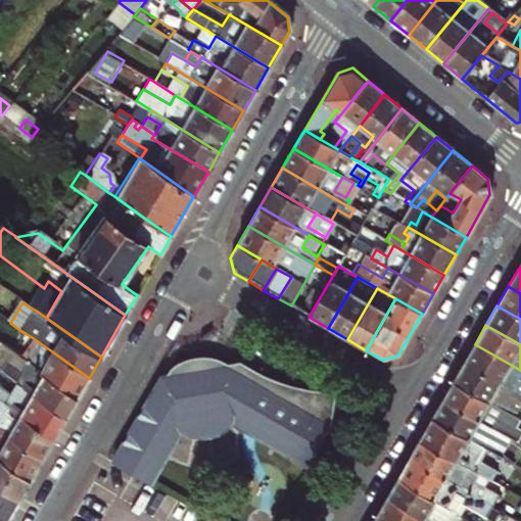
[(89,378),(52,351),(48,359),(28,344),(27,345),(14,336),(7,348),(26,363),(77,398),(89,378)]
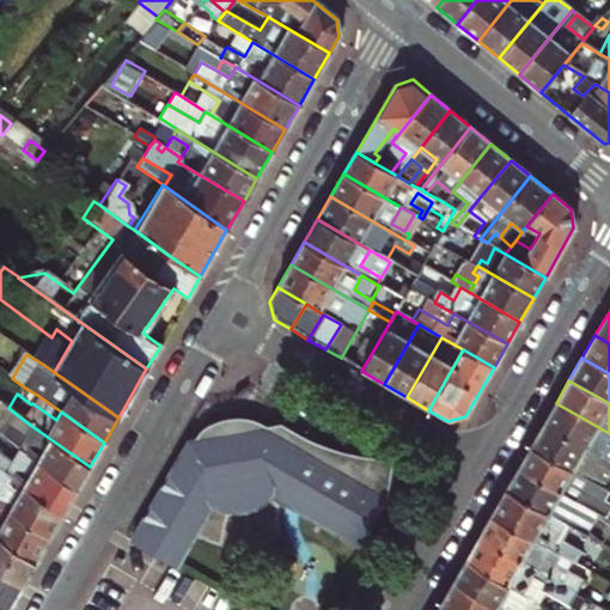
[(61,412),(37,395),(32,403),(56,420),(61,412)]
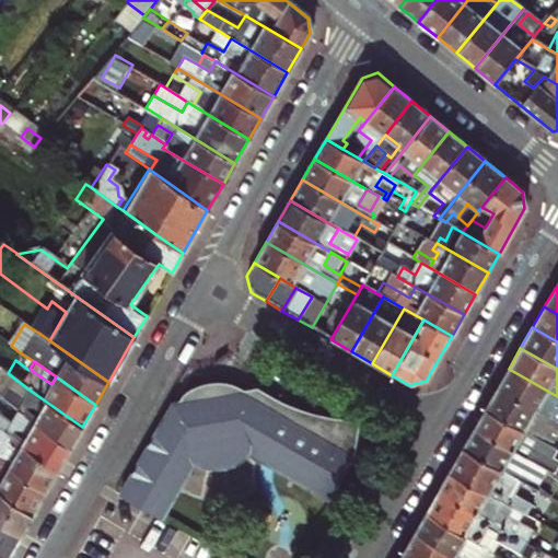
[(557,396),(509,369),(496,390),(546,419),(557,398),(557,396)]
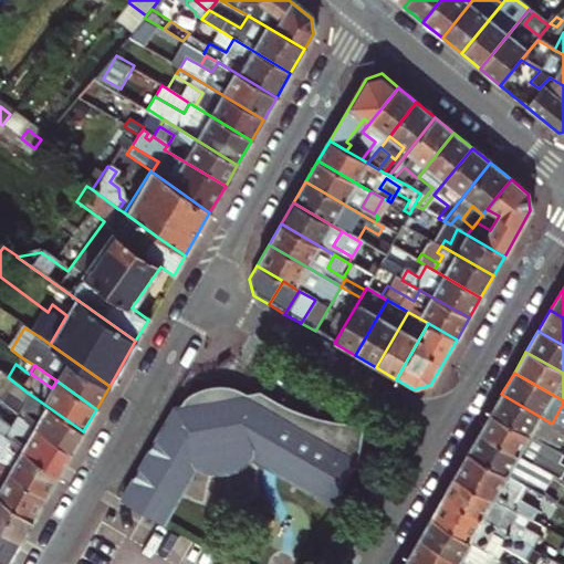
[(71,453),(83,431),(28,393),(21,403),(3,389),(0,395),(0,403),(16,414),(71,453)]
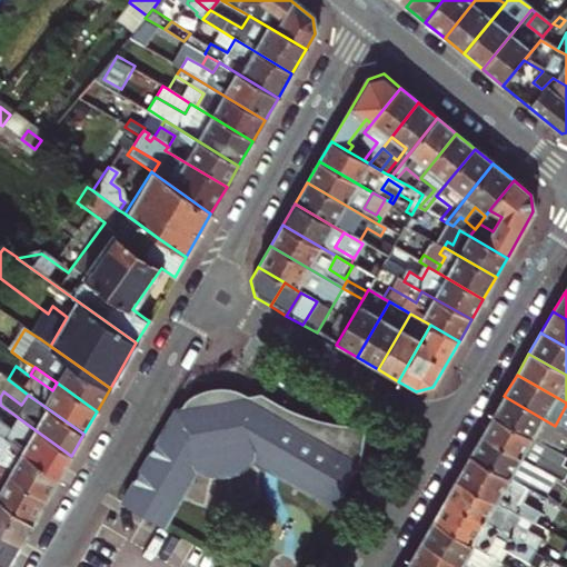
[(221,399),(217,401),(214,403),(210,403),(207,403),(205,403),(200,403),(197,403),(194,401),(188,400),(169,434),(165,431),(166,430),(163,429),(120,505),(162,529),(196,471),(199,474),(205,476),(210,477),(215,477),(219,477),(222,477),(226,477),(230,476),(234,475),(238,473),(241,470),(245,467),(248,465),(250,463),(331,508),(350,476),(344,471),(346,467),(348,467),(348,465),(355,465),(354,469),(356,469),(358,454),(352,454),(354,440),(356,440),(357,434),(358,434),(358,431),(361,431),(361,430),(344,428),(334,427),(326,425),(316,423),(308,419),(299,416),(286,411),(269,403),(268,405),(269,406),(266,413),(231,393),(228,396),(225,398),(221,399)]
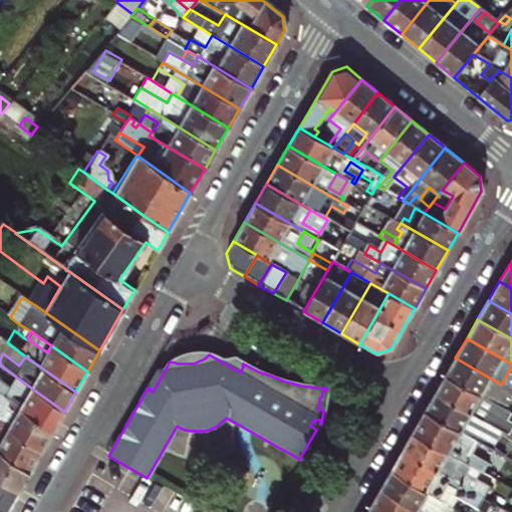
[(511,390),(501,385),(455,357),(445,376),(491,404),(504,411),(511,395),(511,390)]
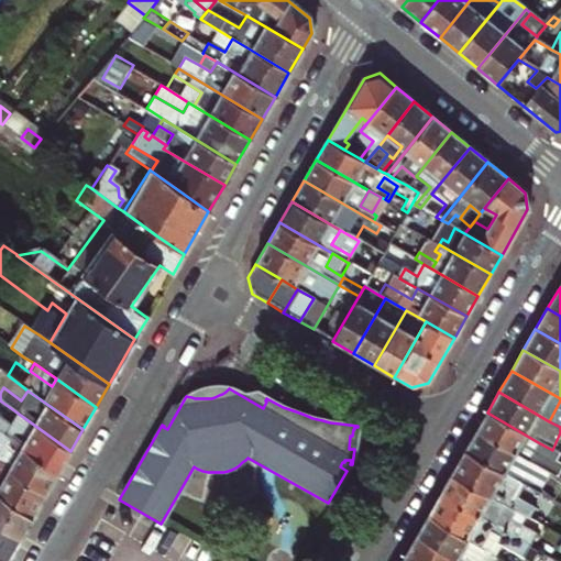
[(0,415),(9,421),(15,411),(0,400),(0,415)]
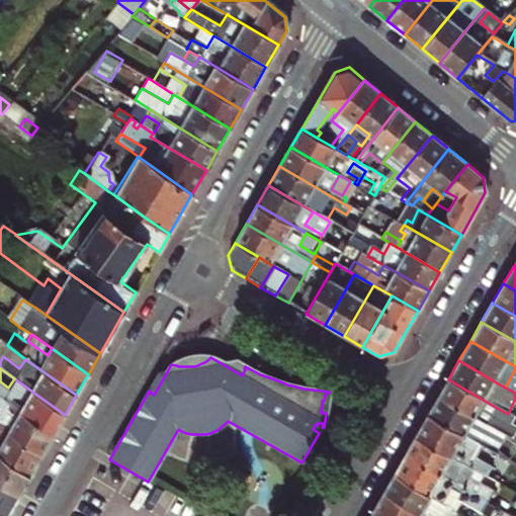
[(515,368),(505,388),(515,393),(515,368)]
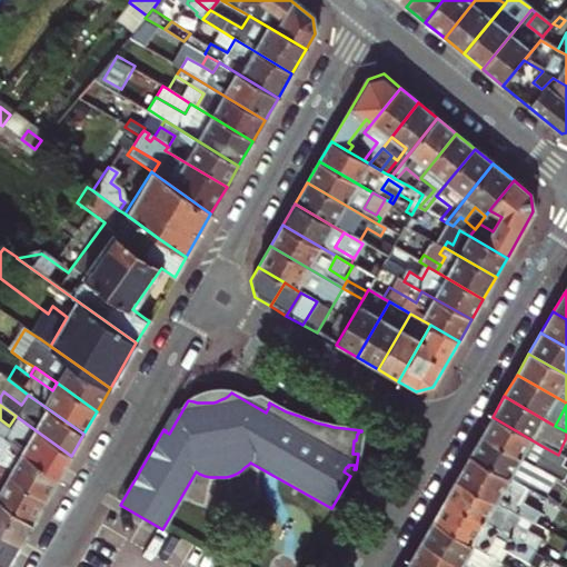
[(71,456),(16,416),(9,426),(0,419),(0,436),(58,478),(71,456)]
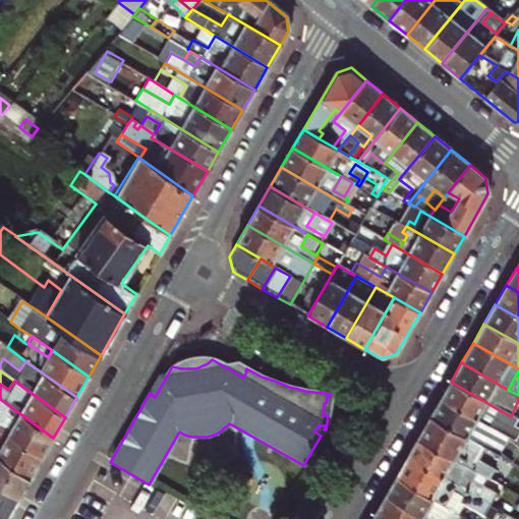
[(518,431),(510,426),(507,430),(491,421),(498,409),(451,382),(441,399),(504,435),(518,443),(518,431)]
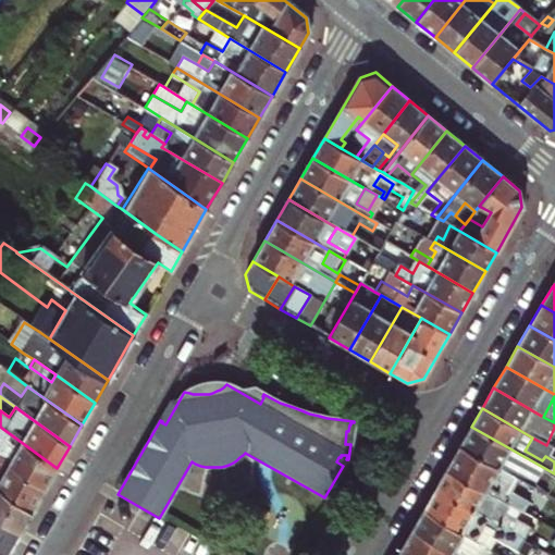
[(0,458),(44,491),(57,468),(0,427),(0,458)]
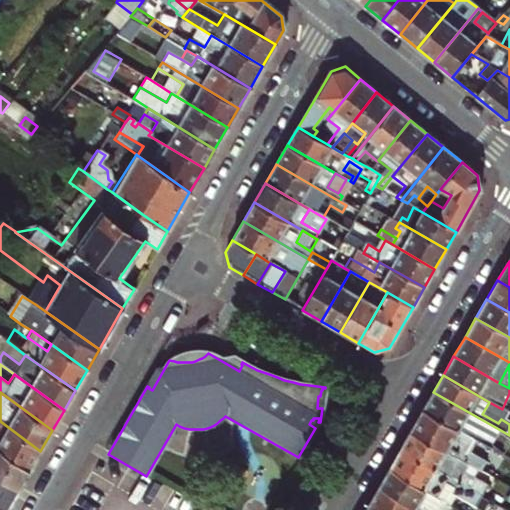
[(433,392),(423,410),(470,436),(477,424),(492,433),(495,427),(433,392)]
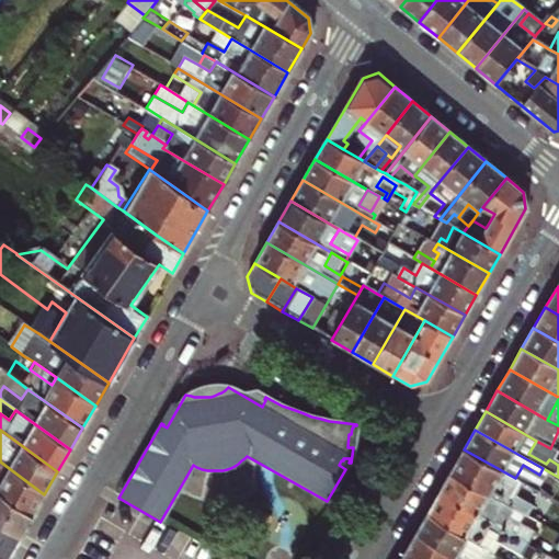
[(546,464),(549,459),(554,451),(550,448),(536,441),(528,454),(546,464)]
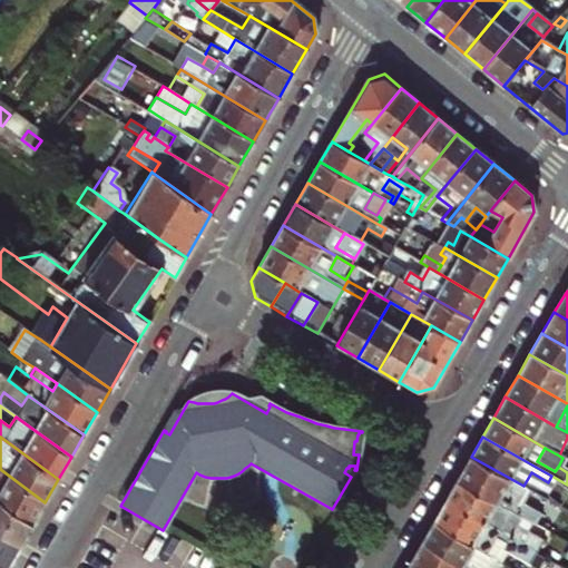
[(524,486),(471,457),(457,482),(536,526),(545,530),(550,520),(539,515),(547,500),(545,498),(524,486)]
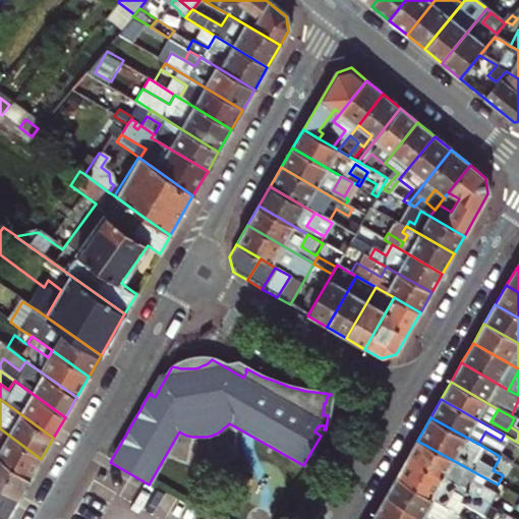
[(41,459),(0,428),(0,458),(29,479),(41,459)]
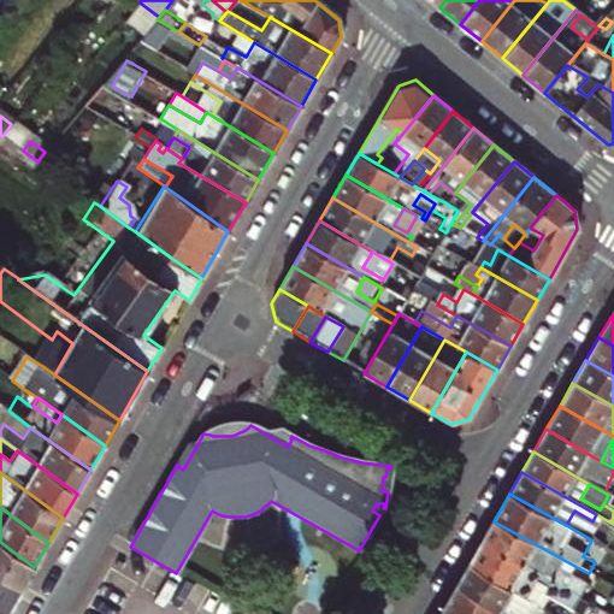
[(574,511),(566,525),(589,538),(594,529),(597,524),(592,521),(574,511)]
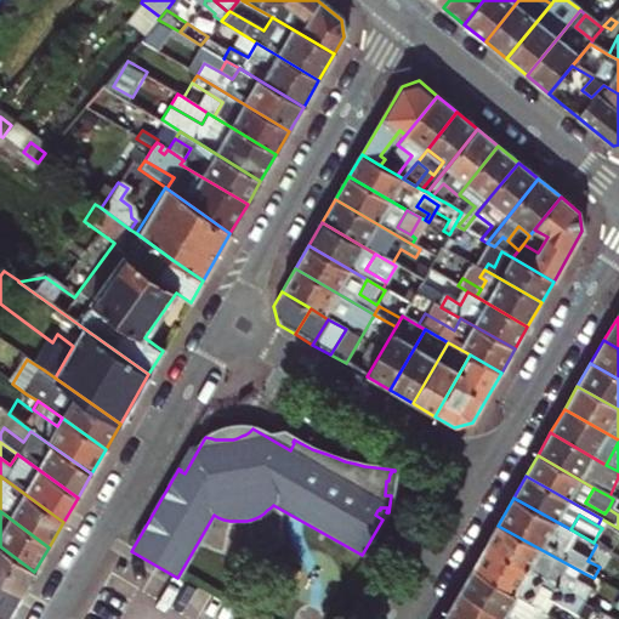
[(498,526),(486,546),(586,603),(592,590),(579,581),(584,573),(498,526)]
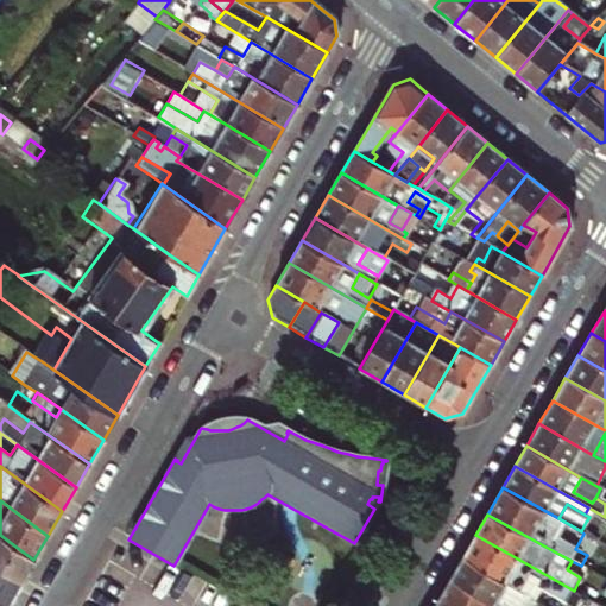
[(584,534),(595,540),(601,531),(586,522),(581,531),(584,534)]
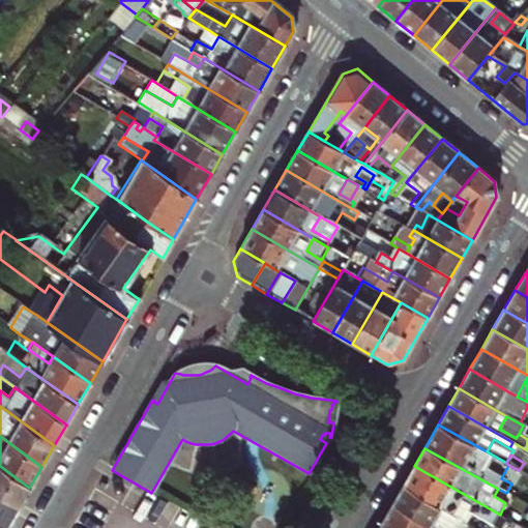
[(0,495),(18,508),(29,488),(0,466),(0,495)]
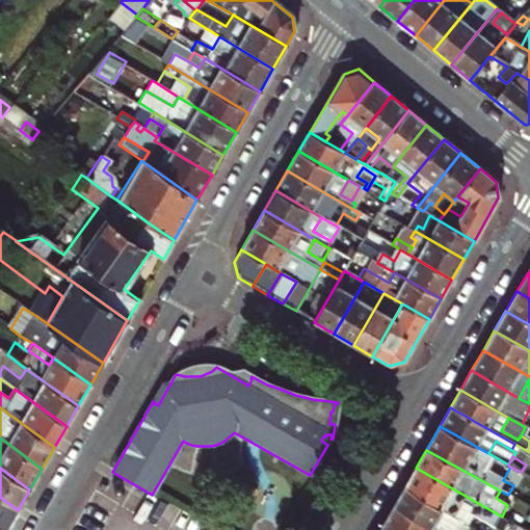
[(404,486),(452,517),(460,502),(471,507),(468,512),(474,515),(496,528),(502,517),(416,468),(404,486)]
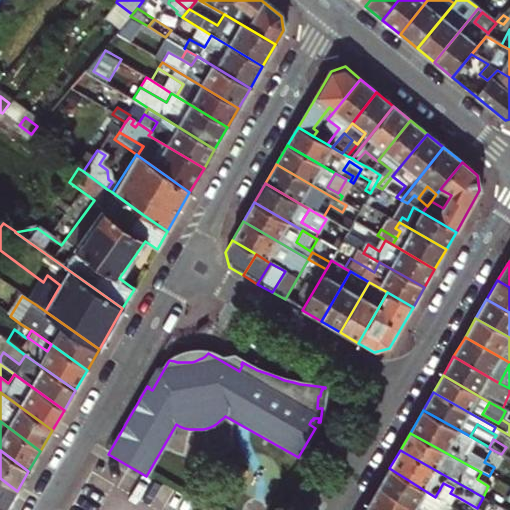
[(431,509),(438,499),(435,497),(389,468),(378,488),(416,509),(431,509)]
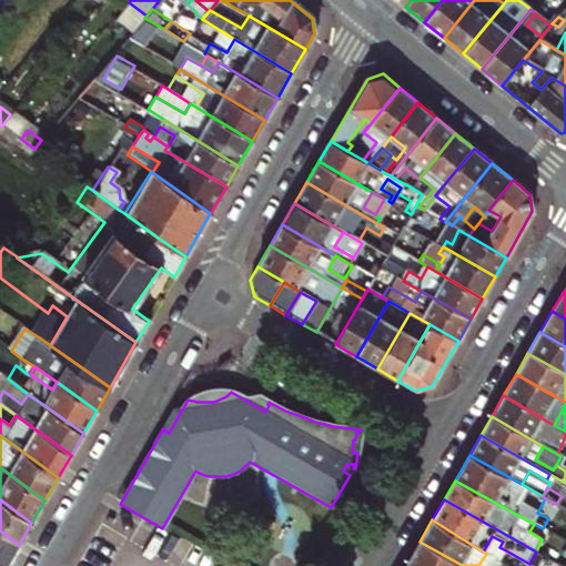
[(19,545),(0,531),(0,562),(4,565),(7,565),(19,545)]
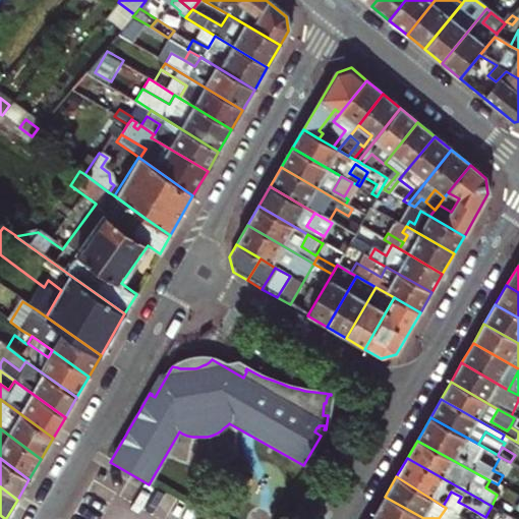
[(451,492),(443,506),(446,508),(457,516),(464,505),(458,502),(461,497),(451,492)]
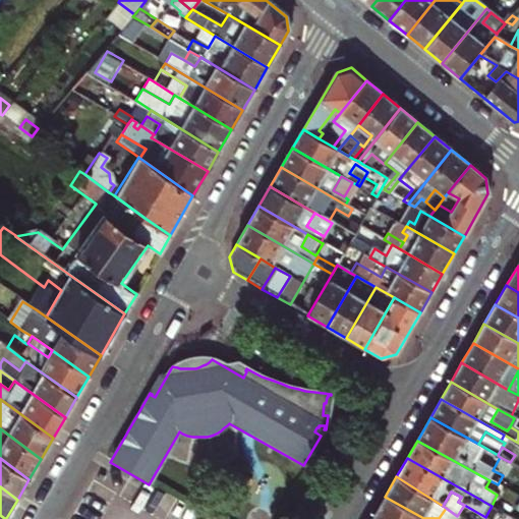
[(423,518),(385,497),(375,515),(382,518),(423,518)]
